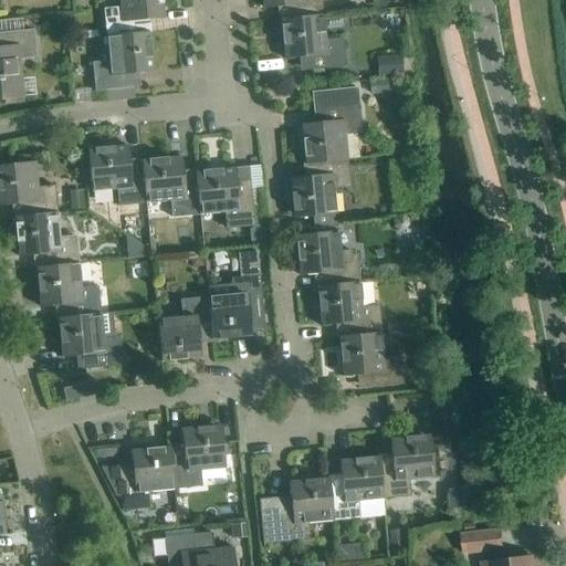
[(118,0),(121,8),(102,9),(105,38),(145,33),(143,20),(164,18),(161,0),(118,0)]
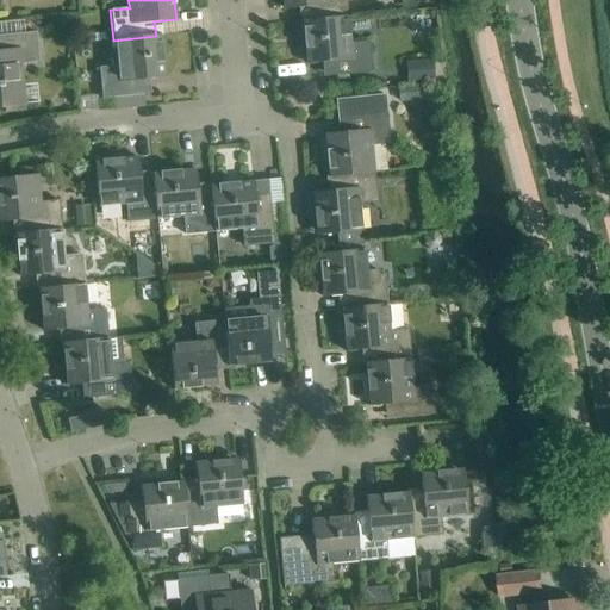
[(282,0),(284,10),(306,7),(307,22),(347,18),(344,0),(282,0)]
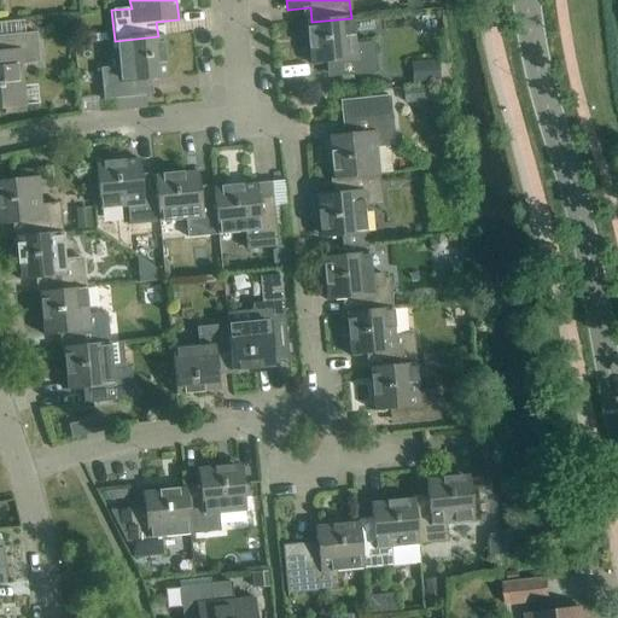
[(54,19),(56,33),(69,31),(68,18),(54,19)]
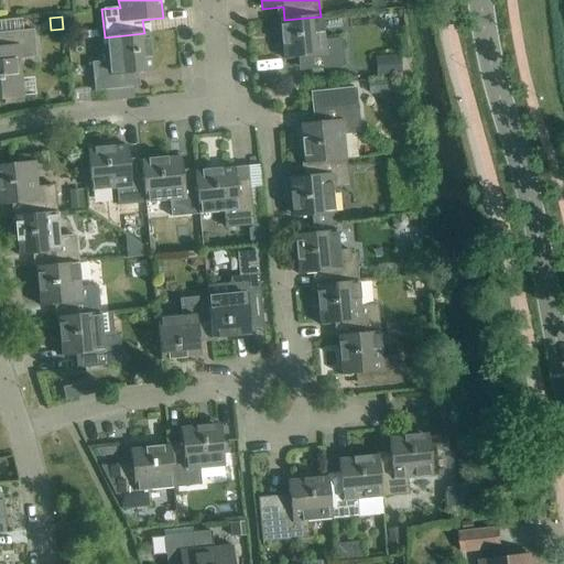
[(321,17),(284,20),(285,38),(282,39),(283,58),(304,56),(306,71),(344,66),(342,39),(324,41),(321,17)]
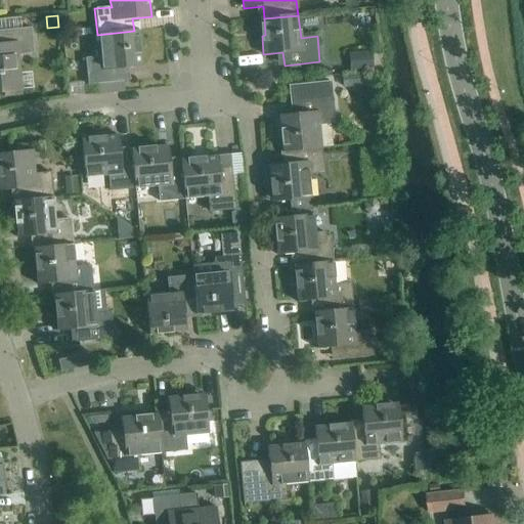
[(0,92),(22,91),(19,68),(32,67),(29,28),(0,30),(0,92)]
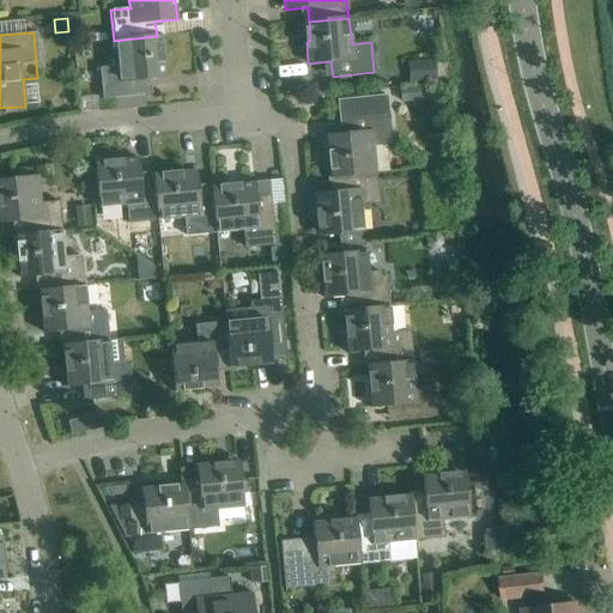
[(157,36),(114,41),(116,67),(99,68),(103,98),(114,98),(144,95),(143,80),(165,78),(163,55),(158,56),(157,36)]
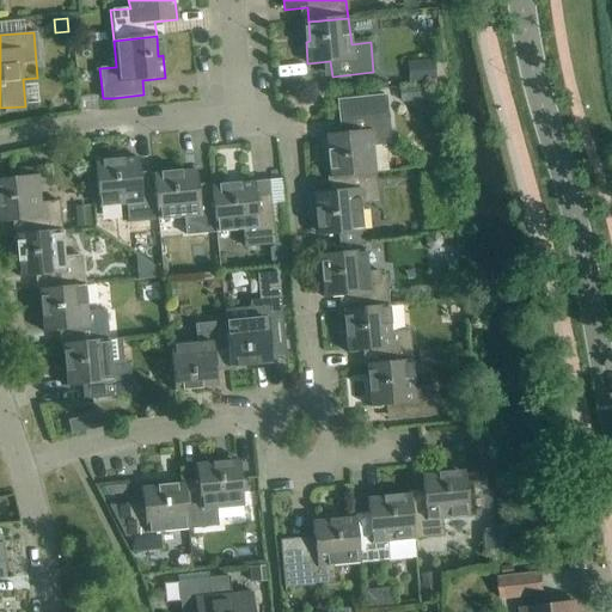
[(433,60),(407,62),(409,86),(435,83),(433,60)]
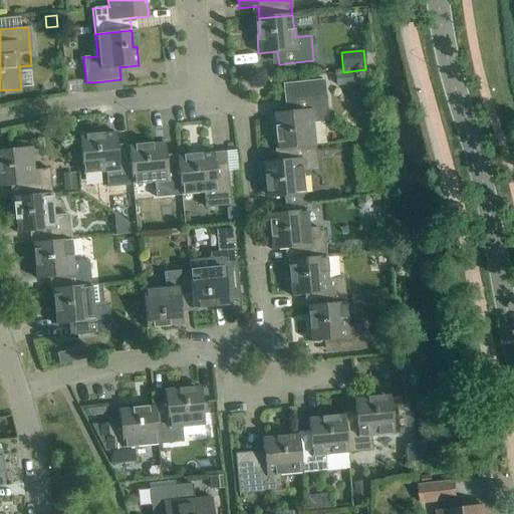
[(334,74),(335,87),(358,85),(357,72),(334,74)]
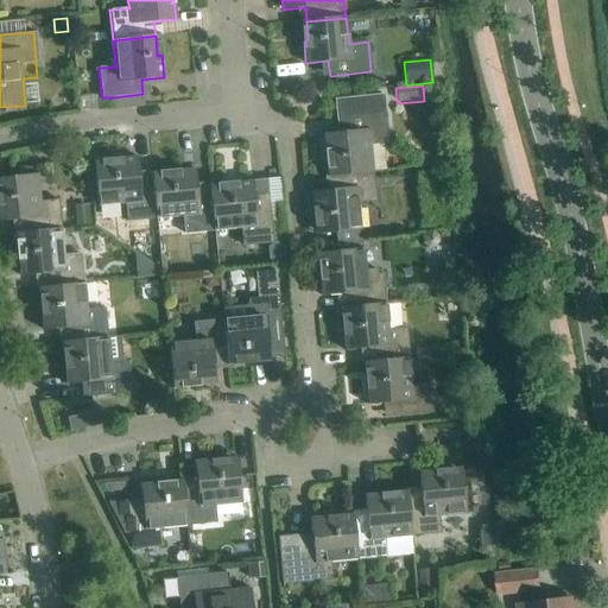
[(143,94),(113,97),(114,109),(125,108),(144,107),(143,94)]
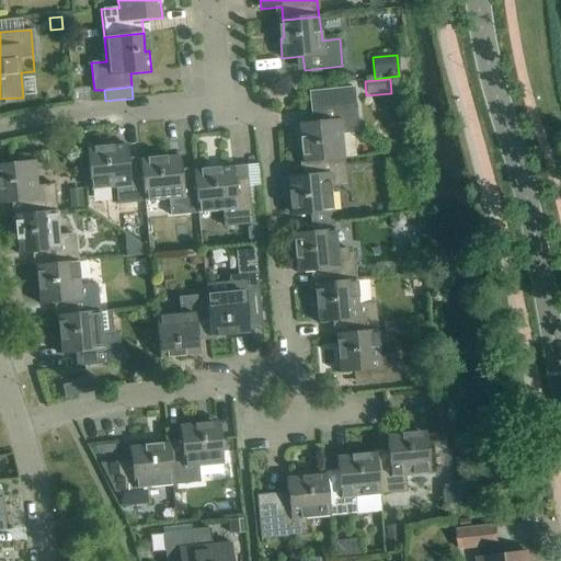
[(307,162),(344,158),(342,133),(358,132),(355,109),(353,88),(309,91),(311,110),(318,109),(319,122),(298,124),(300,144),(305,144),(307,162)]
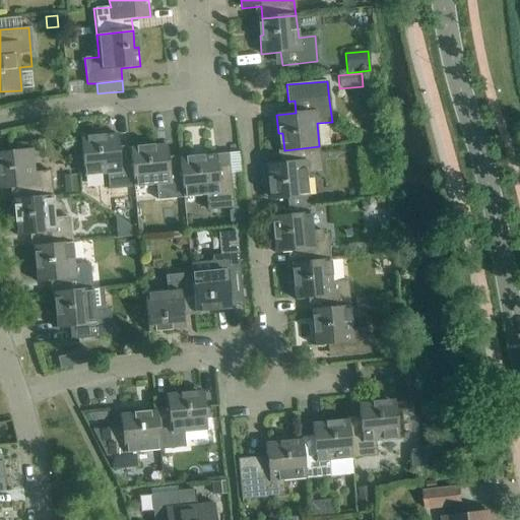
[(133,188),(130,151),(119,153),(117,134),(99,136),(99,140),(81,141),(84,178),(108,175),(109,190),(133,188)]
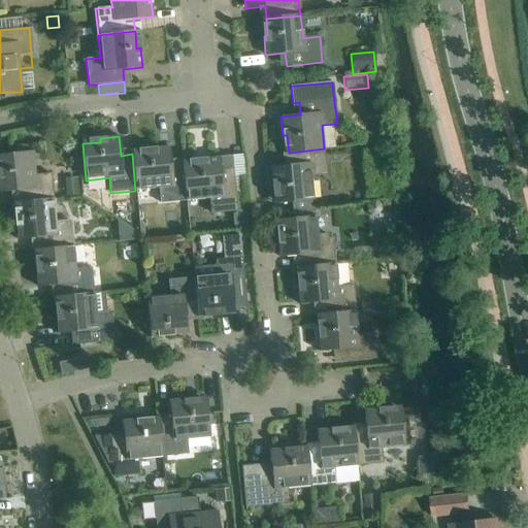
[(186,201),(182,165),(171,166),(169,146),(150,149),(151,153),(132,154),(135,191),(159,188),(161,203),(186,201)]
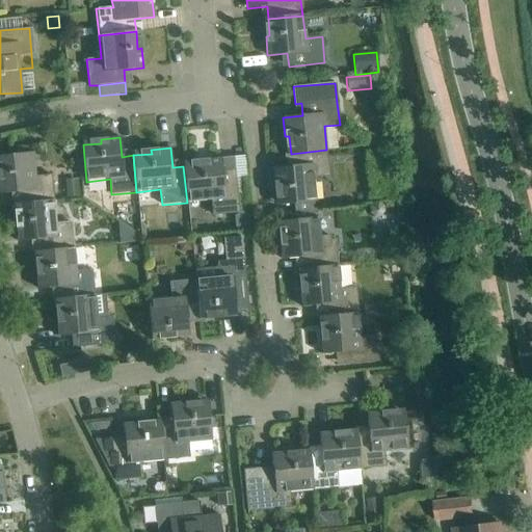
[(326,150),(291,154),(292,165),(272,167),(274,187),(278,186),(281,205),(294,204),(294,211),(314,209),(314,202),(315,202),(313,177),(328,176),(326,150)]
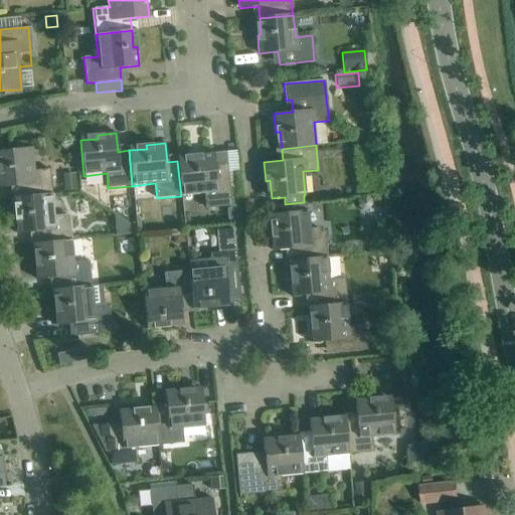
[(332,150),(333,156),(337,160),(343,159),(347,155),(346,149),(342,145),(335,146),(332,150)]
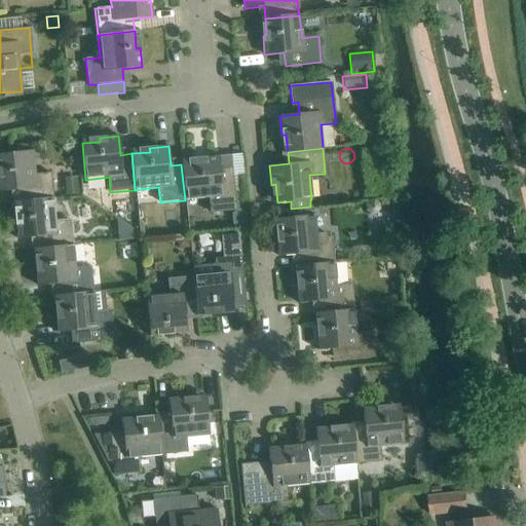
[(17,202),(52,198),(50,173),(35,174),(33,151),(0,153),(0,191),(16,189),(17,202)]
